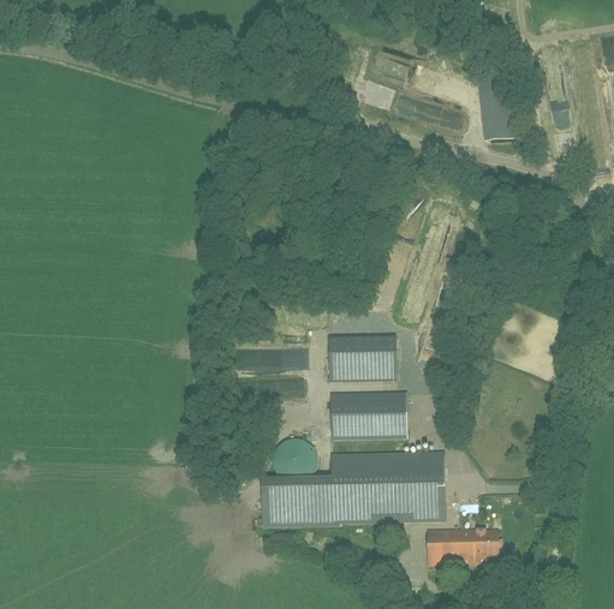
[(500,75),(480,77),(487,138),(516,136),(511,91),(502,93),(500,75)]
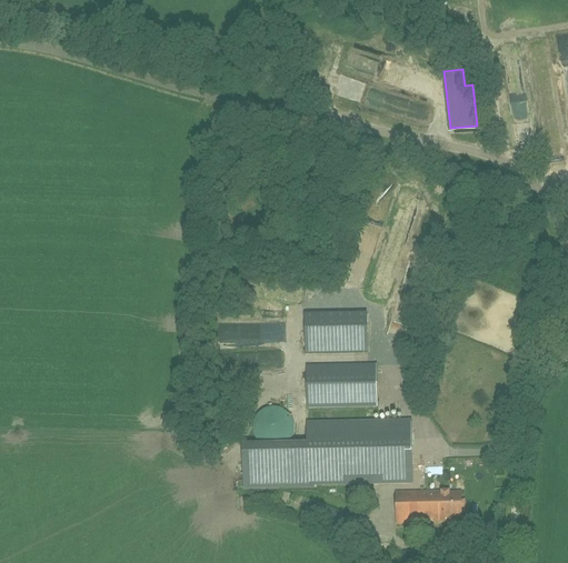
[(324,293),(311,331),(350,343),(362,307),(324,293)]
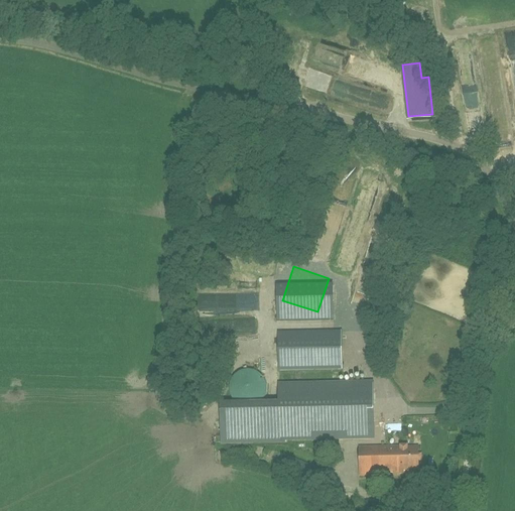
[(253,292),(253,304),(263,304),(263,291),(253,292)]
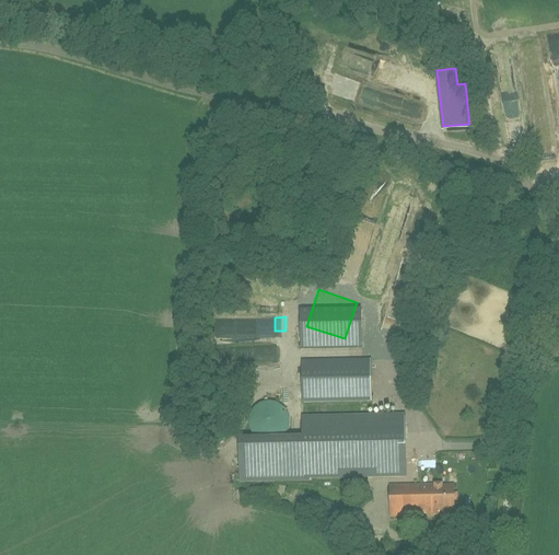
[(248,332),(275,331),(274,318),(248,319),(248,332)]
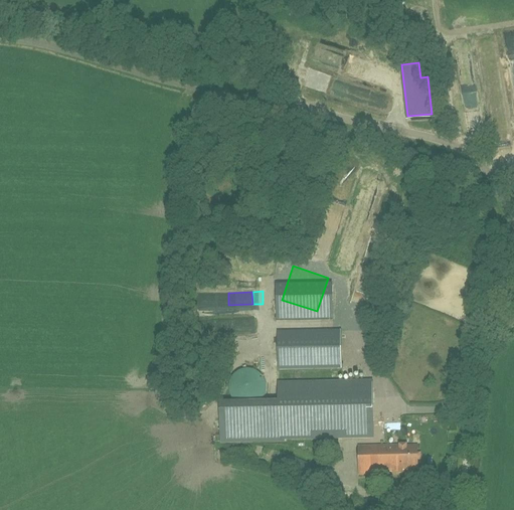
[(277,328),(277,365),(341,364),(340,326),(277,328)]
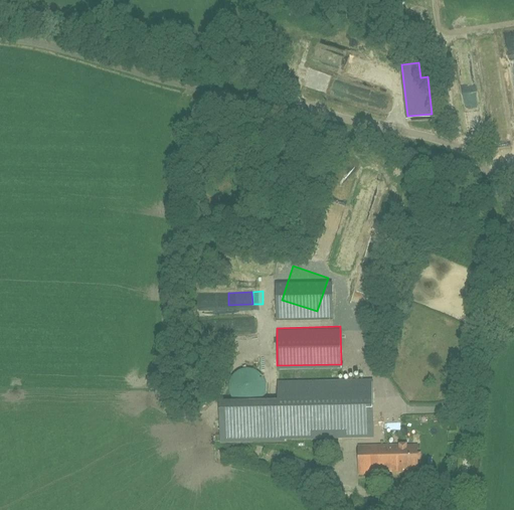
[(265,384),(265,383),(265,381),(265,380),(265,378),(264,376),(263,375),(263,374),(262,372),(261,371),(260,370),(259,369),(257,368),(255,367),(254,366),(252,366),(251,365),(249,365),(247,364),(246,364),(244,364),(243,365),(241,365),(240,366),(238,366),(237,367),(235,368),(234,369),(233,370),(232,371),(231,372),(230,374),(229,375),(229,376),(228,378),(228,380),(228,381),(227,383),(228,384),(228,386),(228,388),(229,389),(229,391),(230,392),(231,393),(232,395),(233,396),(234,397),(235,398),(237,399),(238,399),(240,400),(241,401),(243,401),(244,401),(246,401),(247,401),(249,401),(251,401),(252,400),(254,399),(255,399),(257,398),(259,397),(260,396),(261,395),(262,393),(263,392),(263,391),(264,389),(265,388),(265,386),(265,384)]
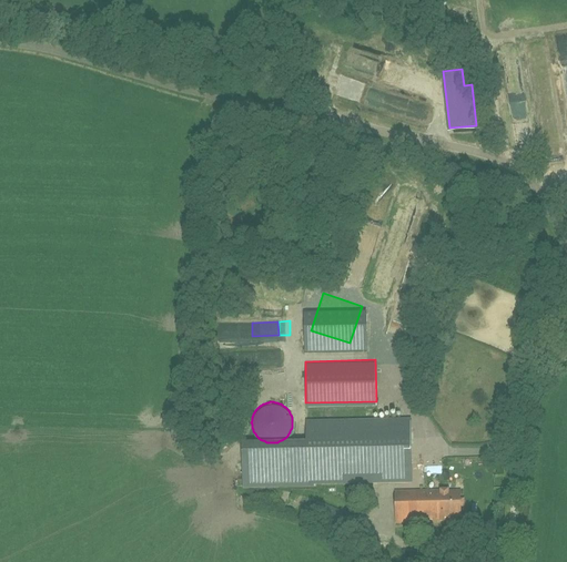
[(411,477),(409,417),(306,419),(306,443),(242,445),(243,481),(313,480),(313,478),(411,477)]
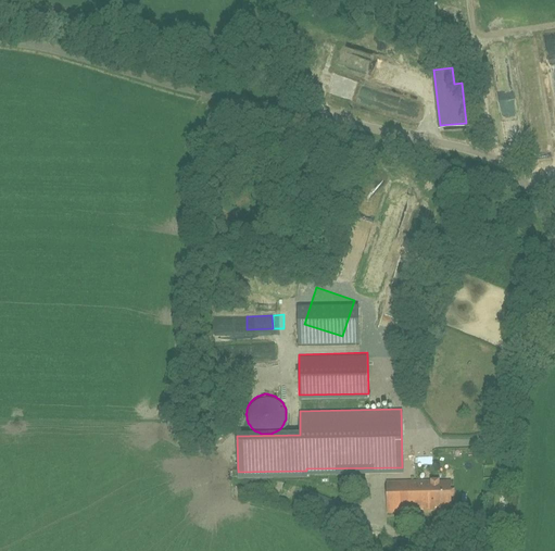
[(428,508),(428,506),(451,505),(451,498),(453,498),(453,485),(451,485),(450,477),(439,478),(439,477),(386,478),(387,509),(428,508)]
